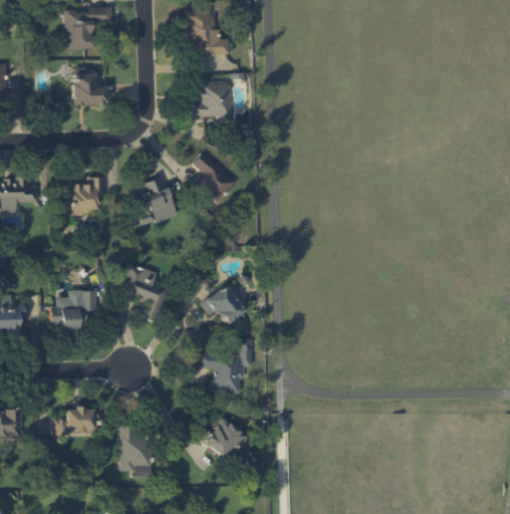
[(66,48),(96,48),(96,36),(92,36),(92,22),(114,22),(114,7),(90,7),(90,11),(66,11),(66,48)]
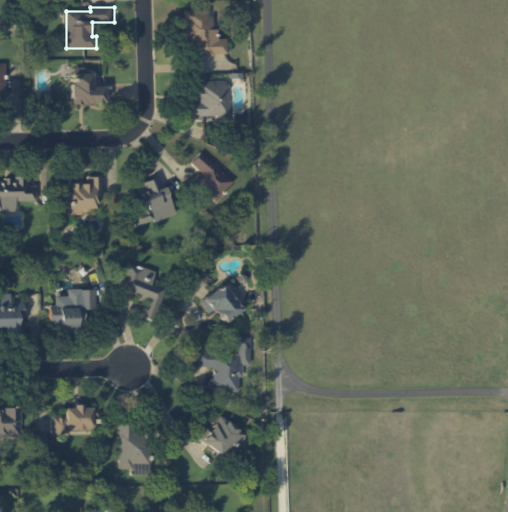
[(230,55),(229,38),(221,38),(221,29),(215,29),(214,9),(186,10),(189,57),(230,55)]
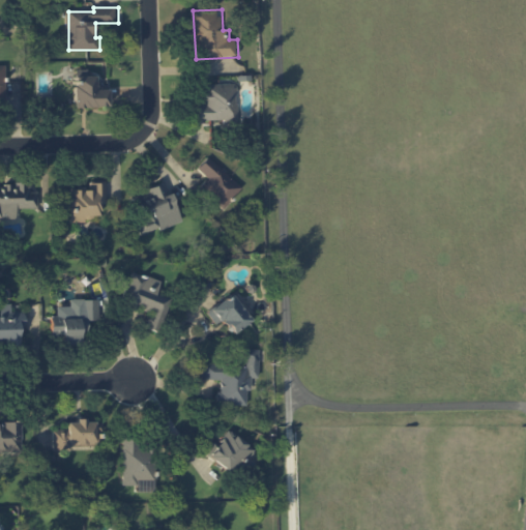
[(98,85),(98,76),(91,76),(90,69),(76,69),(78,108),(111,107),(110,85),(98,85)]
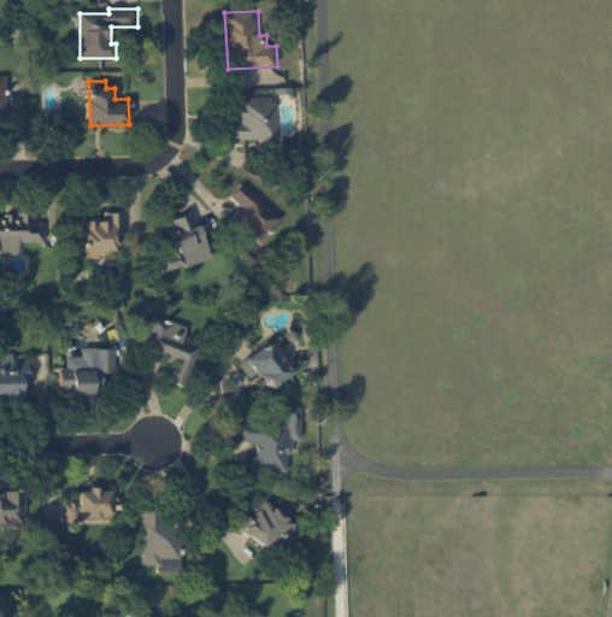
[(242,98),(242,121),(227,121),(227,140),(280,140),(280,98),(242,98)]
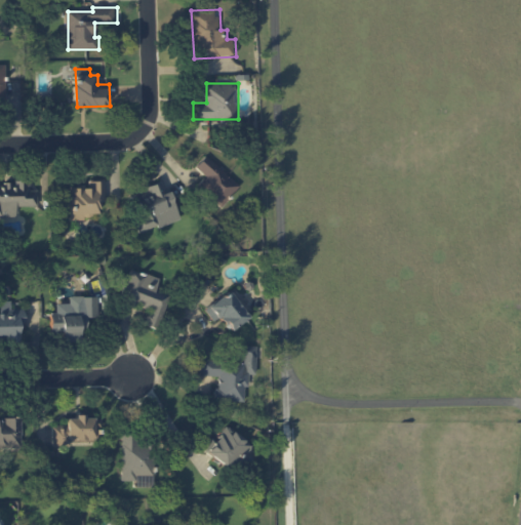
[(199,168),(208,174),(199,188),(227,206),(243,183),(206,157),(199,168)]
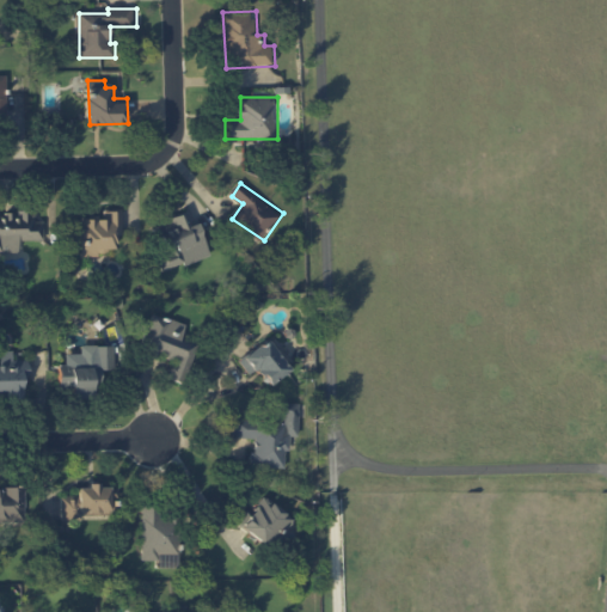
[(84,255),(118,254),(117,236),(126,236),(126,209),(106,209),(106,216),(83,218),(84,255)]
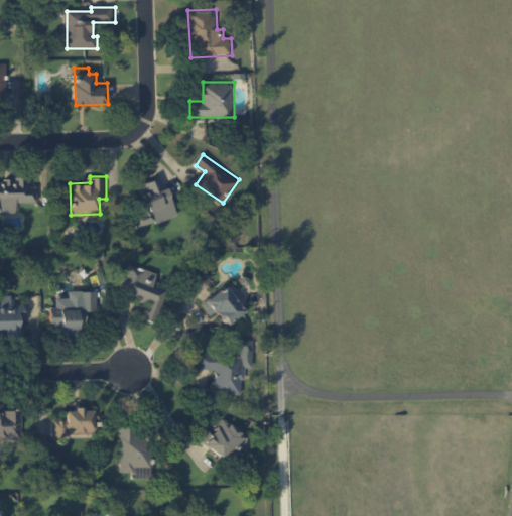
[(0,213),(18,213),(18,203),(39,203),(39,185),(31,185),(31,177),(18,177),(18,180),(2,180),(2,178),(0,177),(0,213)]
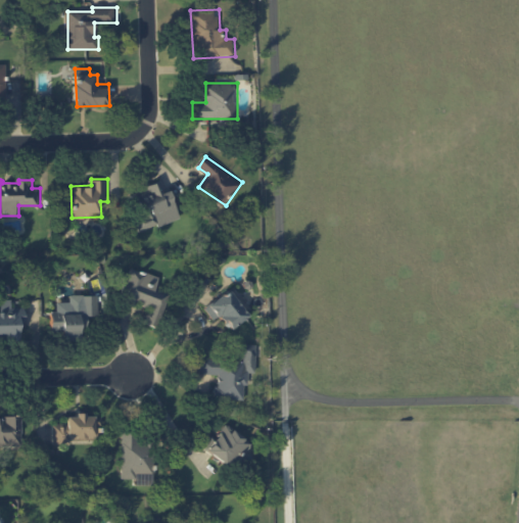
[(181,219),(167,181),(129,195),(143,232),(181,219)]
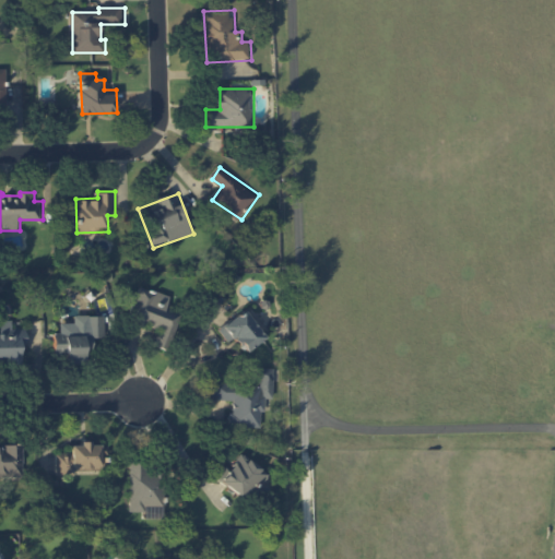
[(172,351),(186,312),(168,306),(172,297),(142,286),(130,320),(148,325),(149,322),(163,328),(156,345),(172,351)]
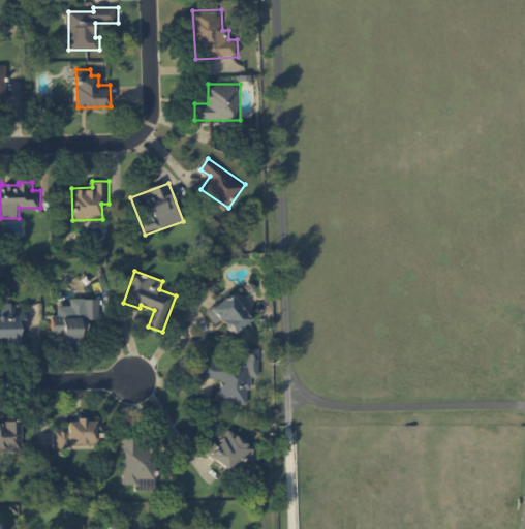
[(219,323),(223,319),(236,334),(253,318),(232,292),(209,312),(219,323)]
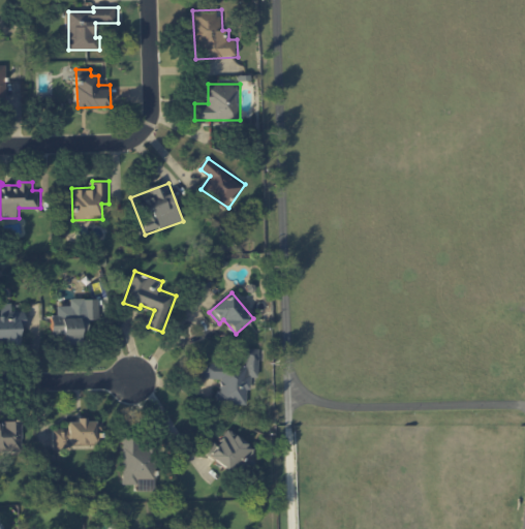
[(100,320),(101,299),(72,299),(72,305),(60,305),(59,315),(54,315),(53,336),(64,336),(64,343),(92,343),(92,319),(100,320)]
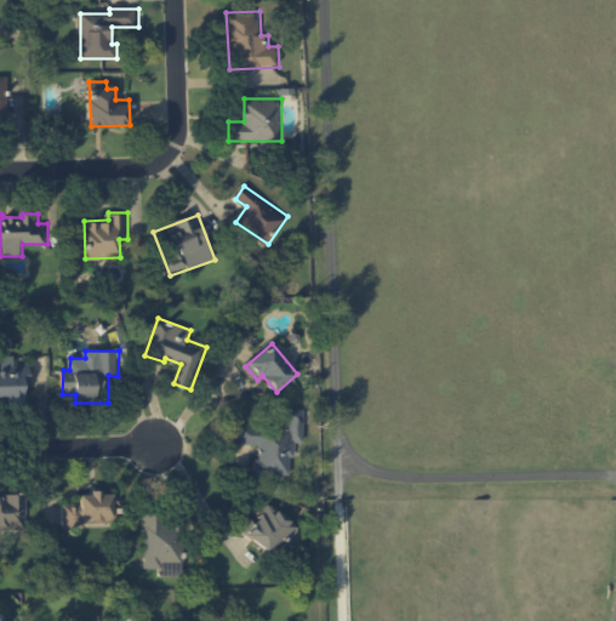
[(0,355),(0,403),(26,403),(24,385),(32,385),(32,365),(16,365),(16,355),(0,355)]
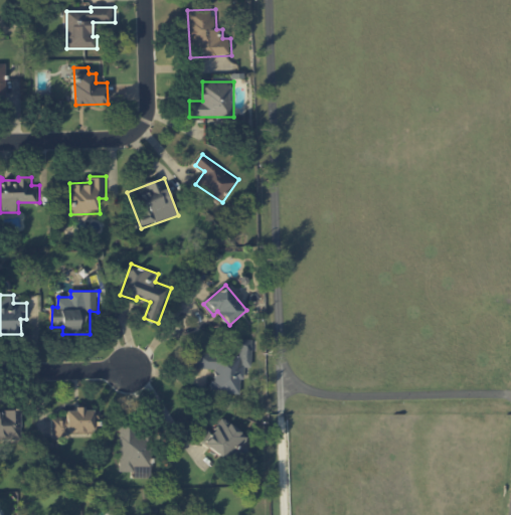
[(254,339),(238,339),(237,354),(198,353),(197,368),(214,369),(213,393),(243,394),(244,366),(252,366),(254,339)]
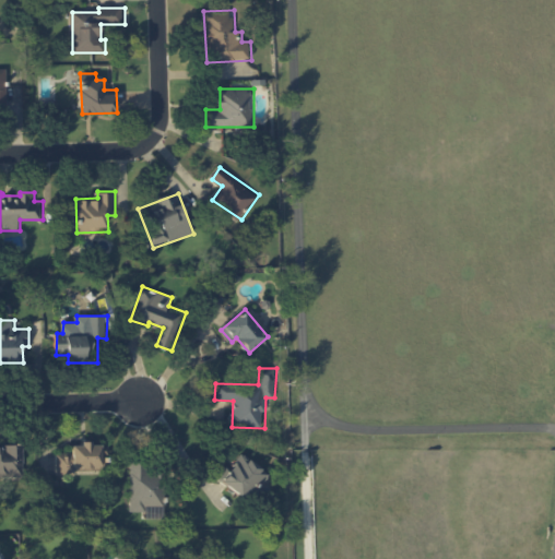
[(59,476),(78,475),(78,470),(104,468),(104,455),(111,455),(111,443),(74,444),(74,453),(59,453),(59,476)]
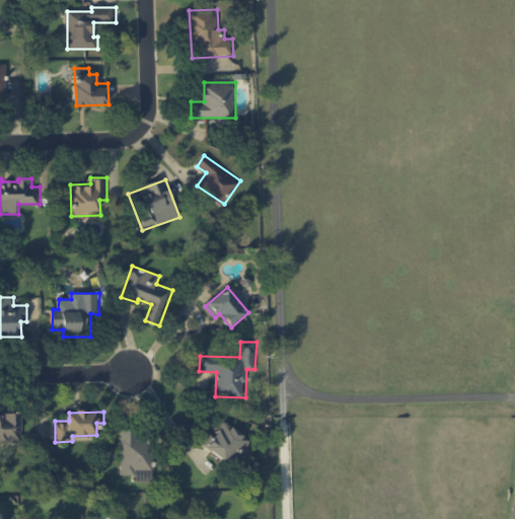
[(23,415),(0,415),(0,443),(23,443),(23,415)]
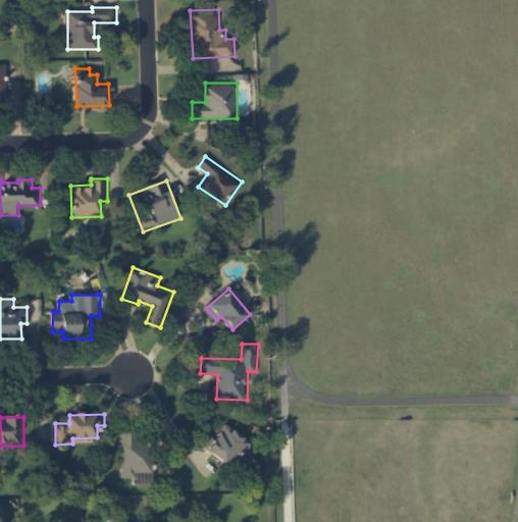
[(205,447),(242,473),(254,456),(248,452),(254,444),(226,424),(217,437),(213,434),(205,447)]
